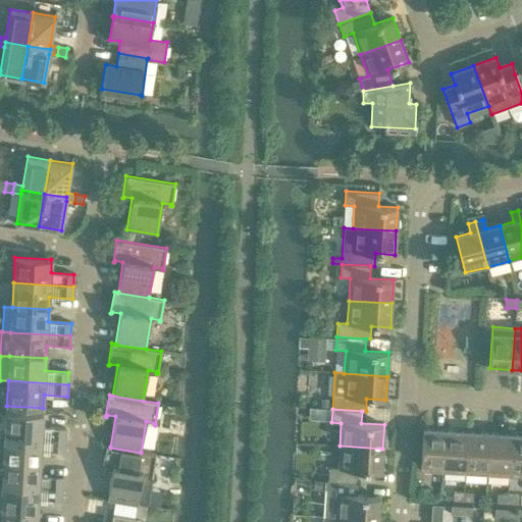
[(6,412),(5,437),(64,440),(65,429),(42,427),(43,414),(6,412)]
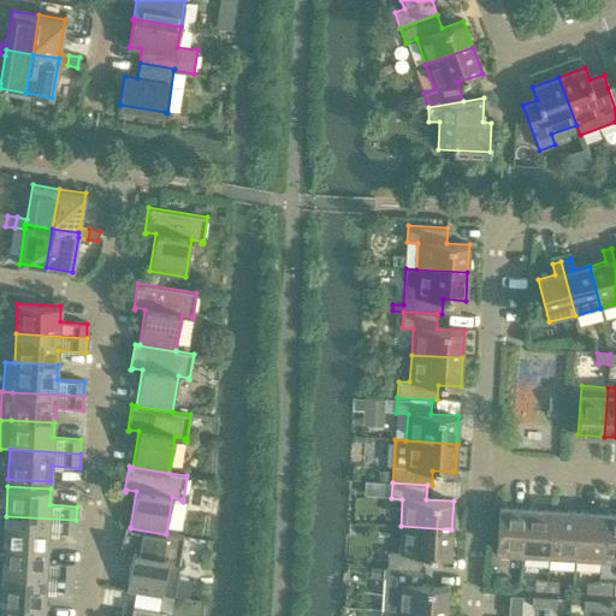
[(496,556),(522,557),(526,509),(499,507),(496,556)]
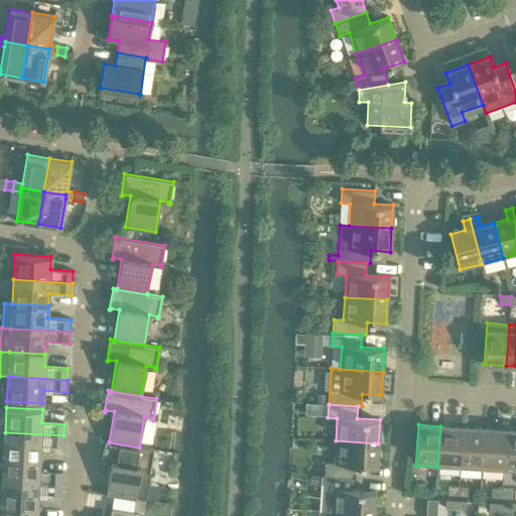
[(437,467),(460,469),(462,427),(440,426),(437,467)]
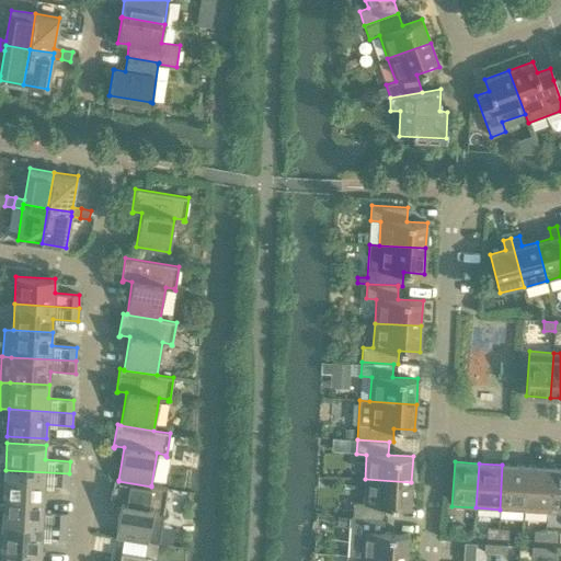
[(500,510),(524,511),(526,466),(502,465),(500,510)]
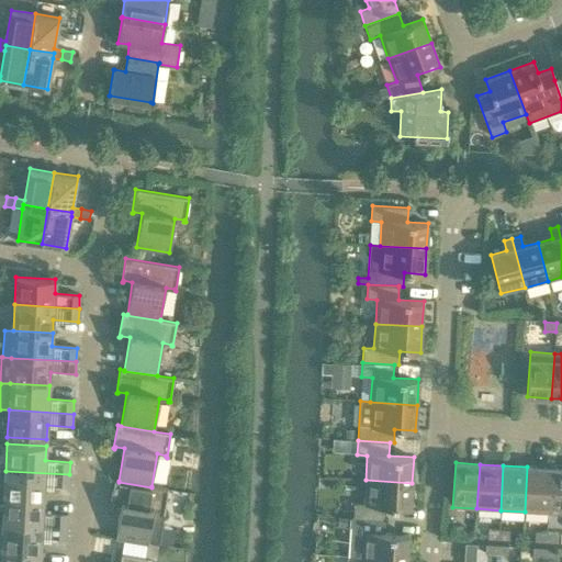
[(525,512),(548,513),(551,469),(527,467),(525,512)]
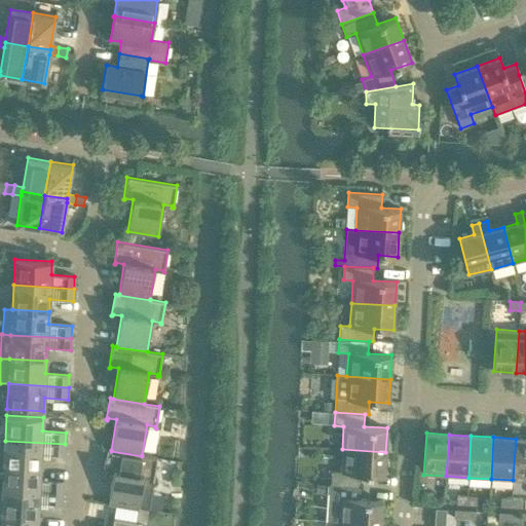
[(525,439),(516,439),(513,480),(525,481),(525,439)]
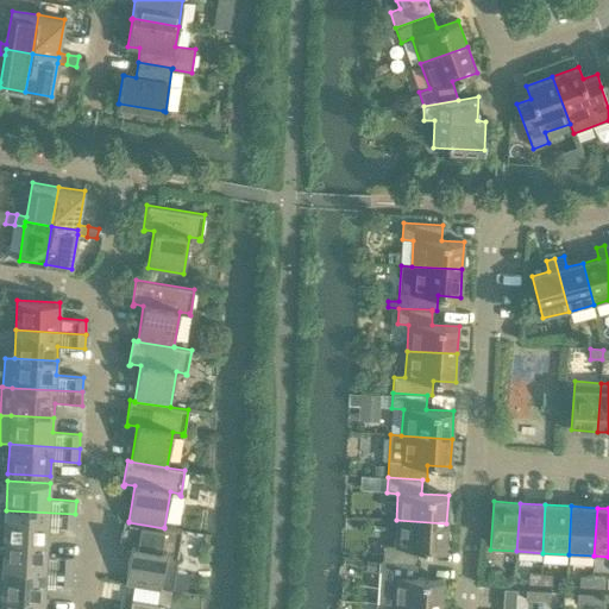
[(6,510),(4,539),(46,541),(48,527),(75,528),(75,514),(6,510)]
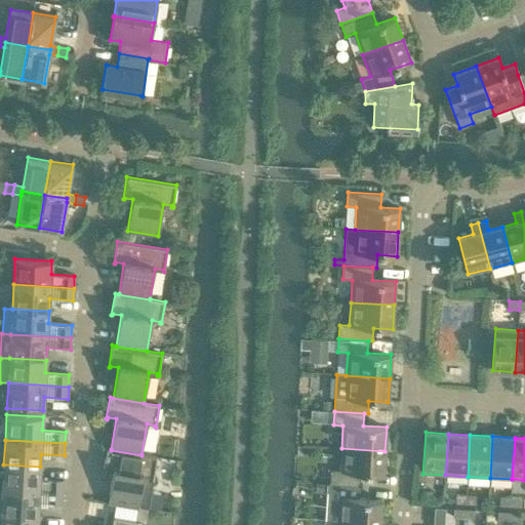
[(330,471),(329,484),(359,486),(360,474),(384,475),(385,451),(341,448),(339,471),(330,471)]
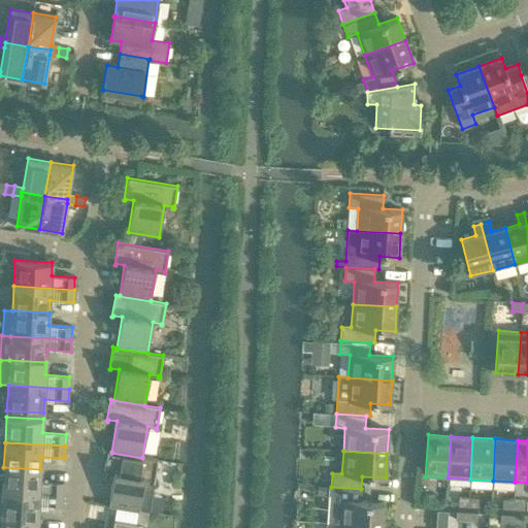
[(111,453),(111,452),(107,452),(103,473),(105,473),(105,472),(113,473),(108,505),(150,513),(154,482),(158,460),(142,457),(142,458),(111,453)]
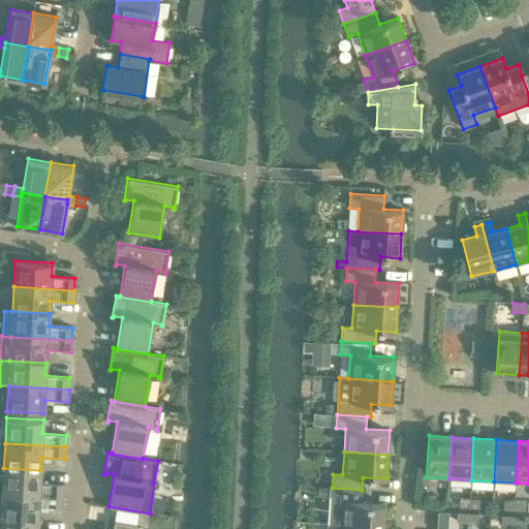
[(3,468),(2,493),(63,496),(64,484),(40,483),(40,470),(3,468)]
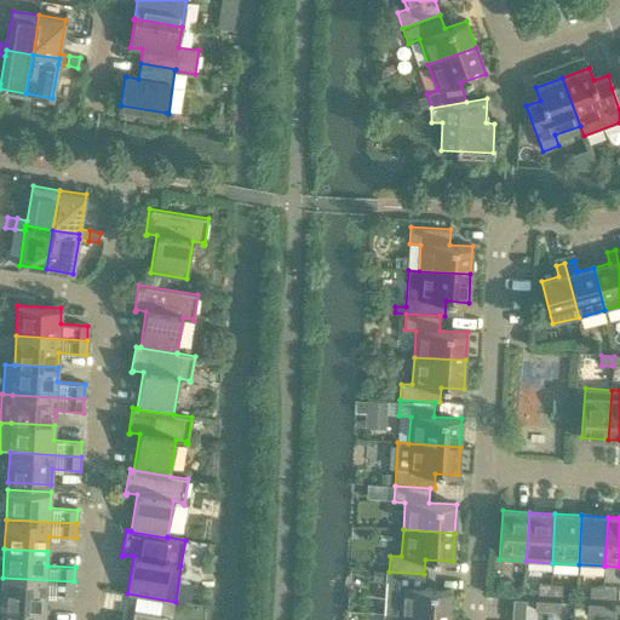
[(400,589),(397,615),(449,619),(451,591),(423,589),(424,574),(389,572),(389,589),(400,589)]
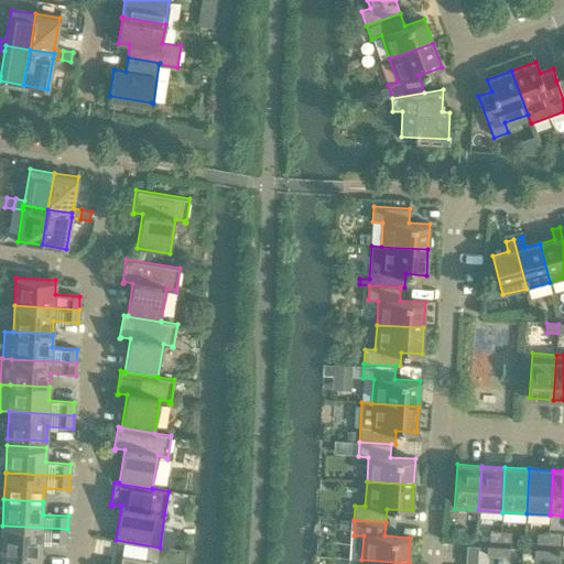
[(0,552),(1,552),(41,554),(41,541),(66,542),(67,529),(2,525),(0,525),(0,552)]
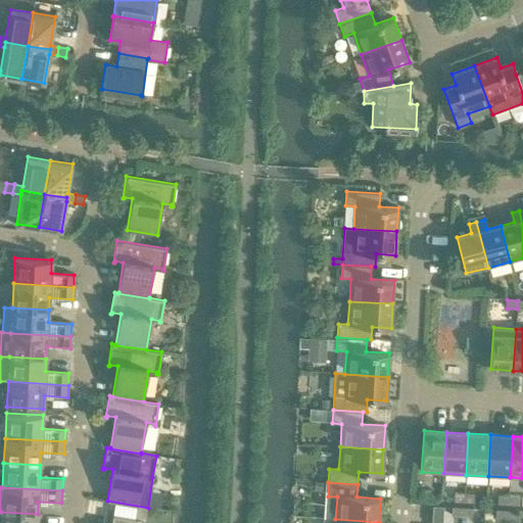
[(419,498),(429,500),(430,490),(420,490),(419,498)]
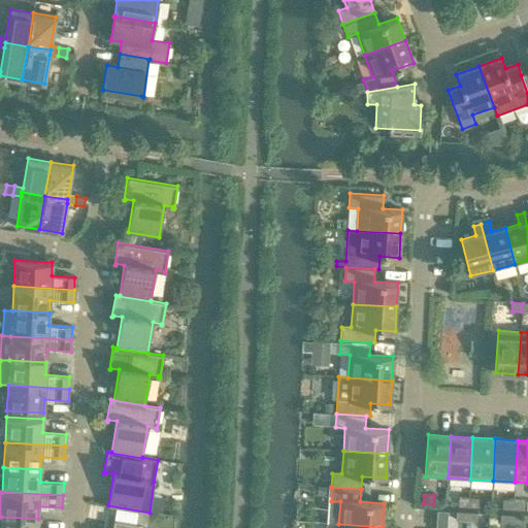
[(458,505),(468,506),(469,498),(459,497),(458,505)]
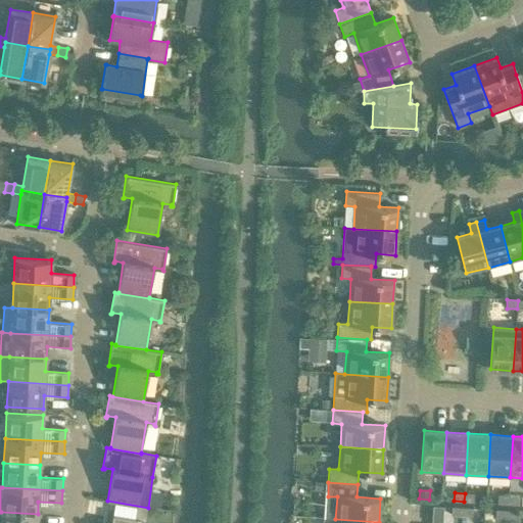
[(465,493),(464,502),(474,503),(475,493),(465,493)]
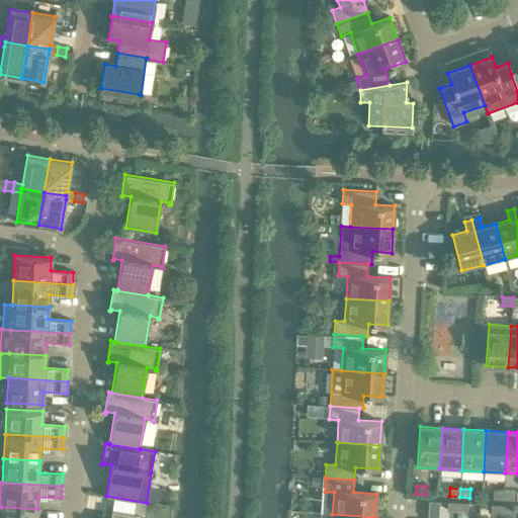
[(493,499),(503,500),(504,491),(494,491),(493,499)]
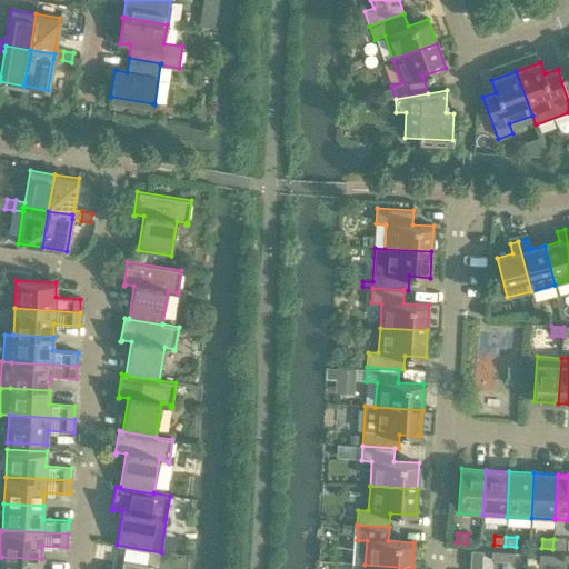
[(553,539),(552,549),(563,549),(565,540),(553,539)]
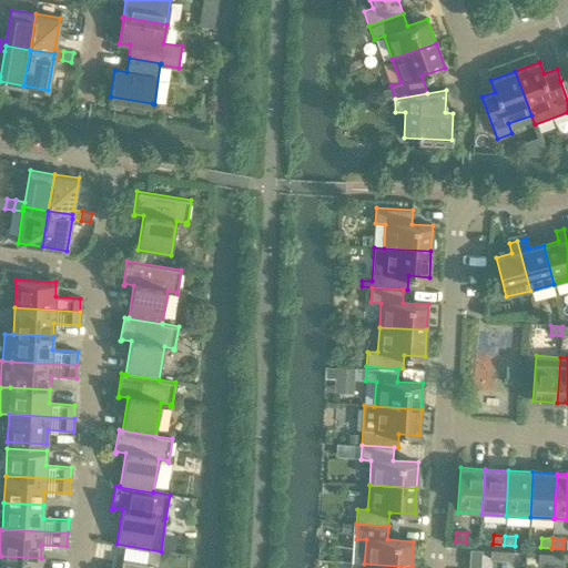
[(490,560),(501,560),(501,551),(490,550),(490,560)]
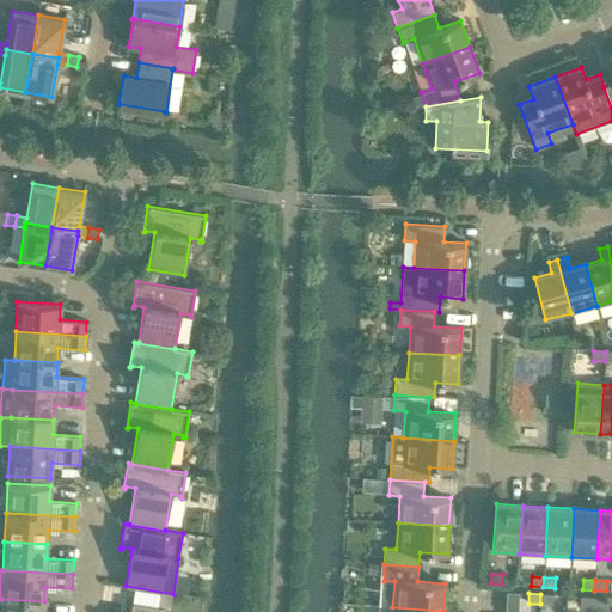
[(540,594),(540,604),(552,605),(552,595),(540,594)]
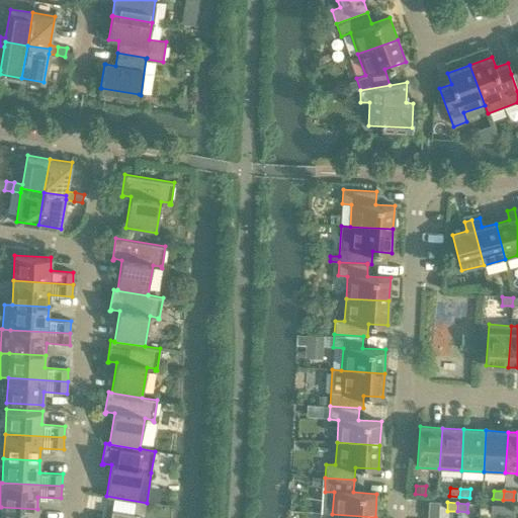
[(491,513),(501,514),(501,506),(491,505),(491,513)]
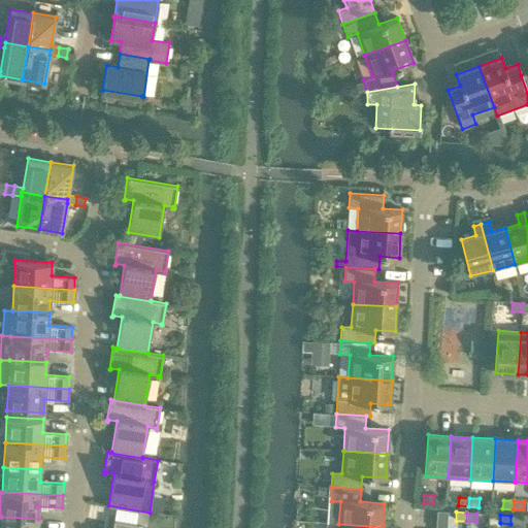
[(510,516),(510,524),(521,525),(521,516),(510,516)]
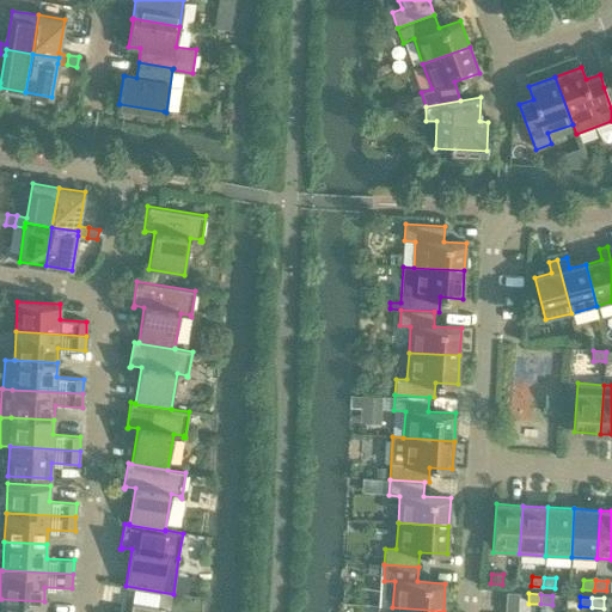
[(1,599),(0,611),(43,611),(44,601),(1,599)]
